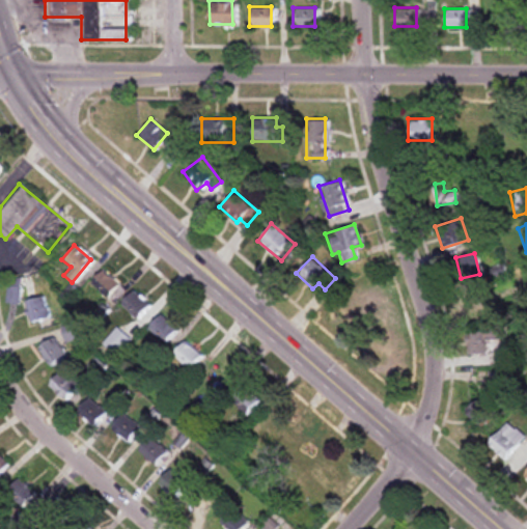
[(105,297),(118,283),(102,268),(89,282),(105,297)]
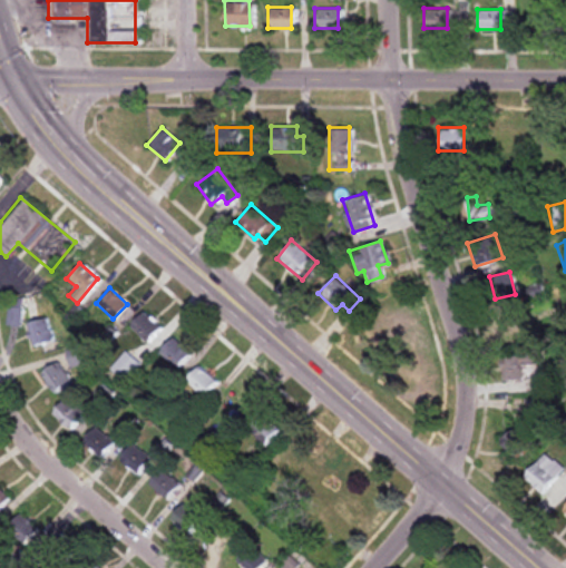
[(18,324),(18,299),(5,299),(5,324),(18,324)]
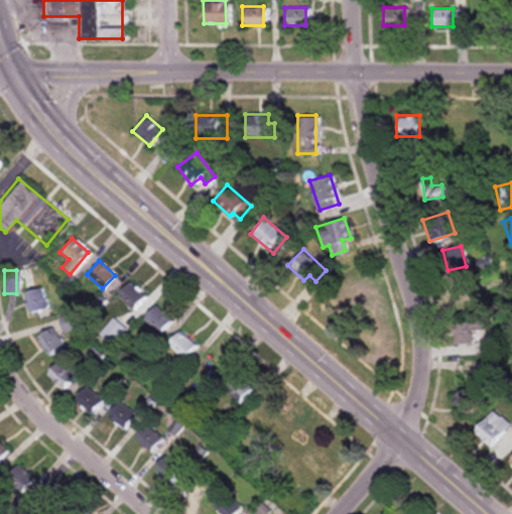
[(478,299),(471,278),(454,283),(460,305),(478,299)]
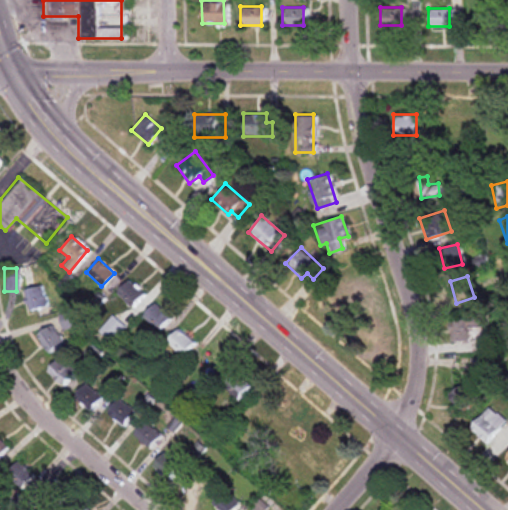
[(114,292),(129,307),(142,294),(127,279),(114,292)]
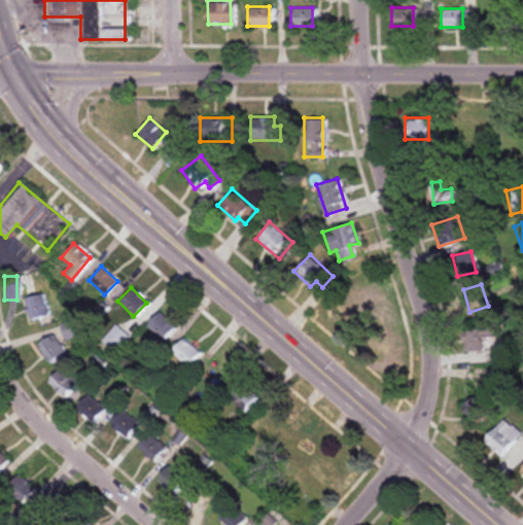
[(23,298),(27,318),(46,314),(41,293),(23,298)]
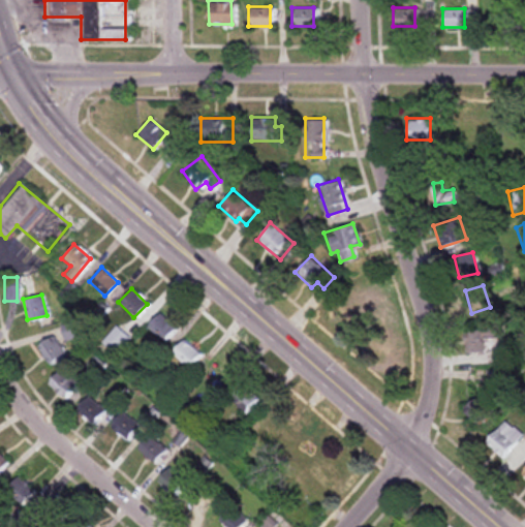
[(175,328),(158,312),(146,326),(161,341),(175,328)]
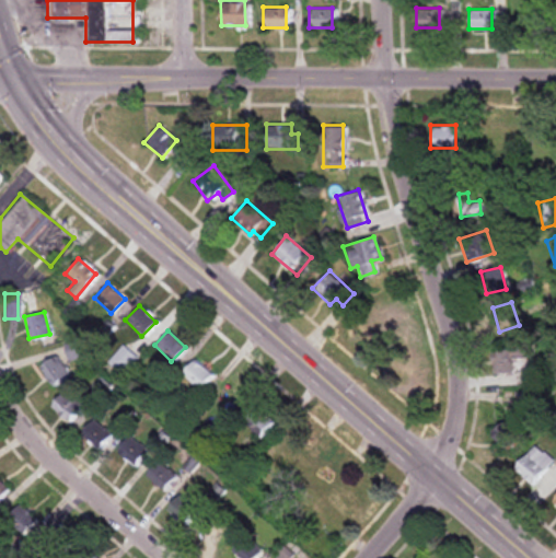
[(61,345),(66,359),(83,353),(78,339),(61,345)]
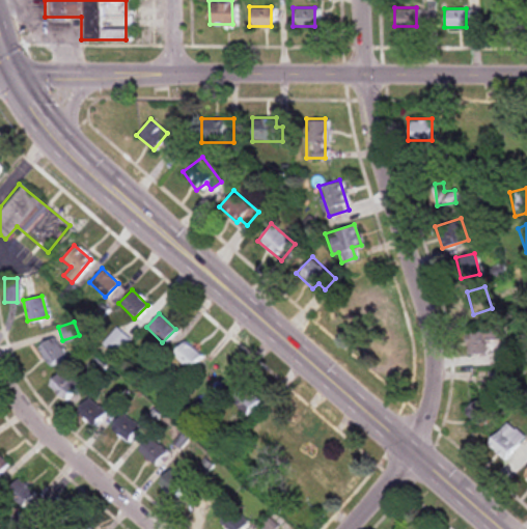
[(127,338),(114,327),(101,341),(112,353),(127,338)]
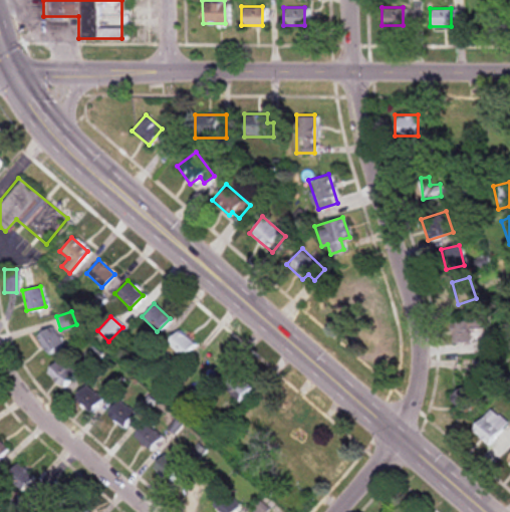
[(481,318),(450,318),(450,342),(470,342),(470,328),(481,328),(481,318)]
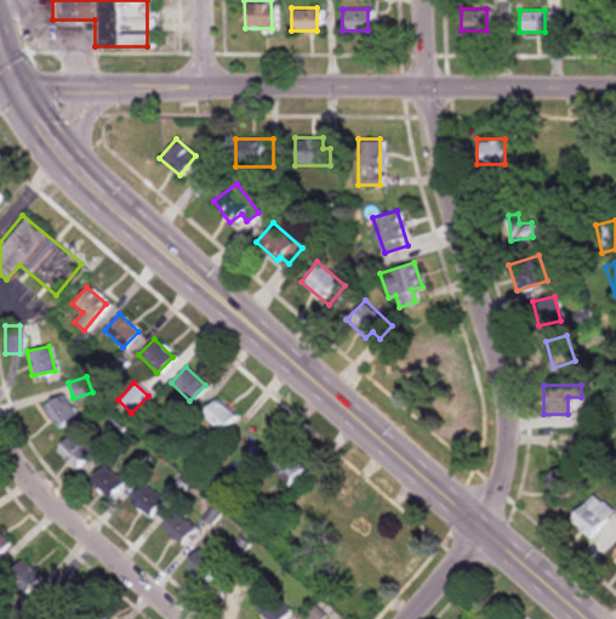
[(41,405),(56,427),(74,415),(60,393),(41,405)]
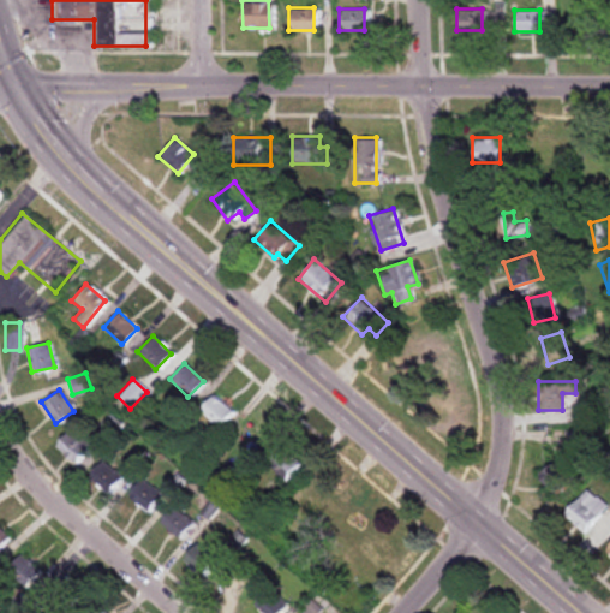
[(232,411),(211,394),(197,410),(217,428),(232,411)]
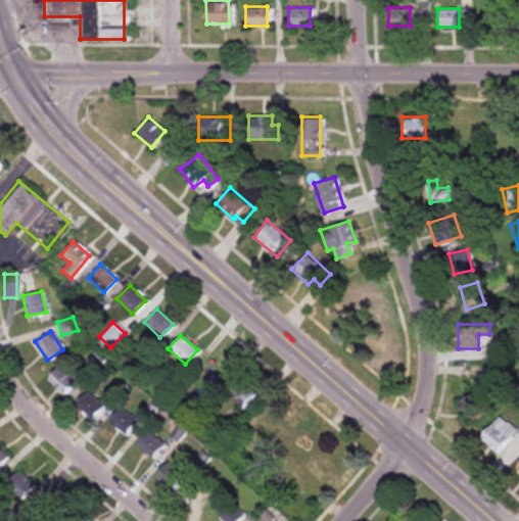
[(224,373),(207,358),(195,372),(211,386),(224,373)]
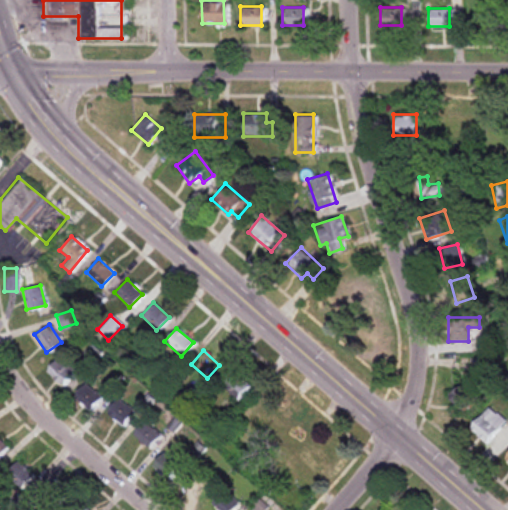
[(73,370),(54,356),(43,371),(61,385),(73,370)]
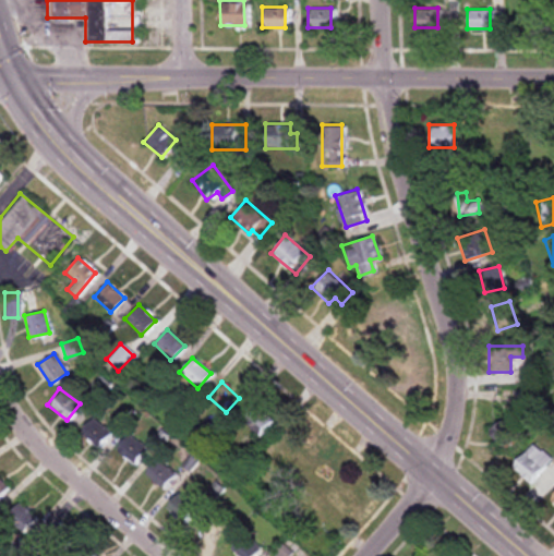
[(271,421),(255,403),(240,417),(255,434),(271,421)]
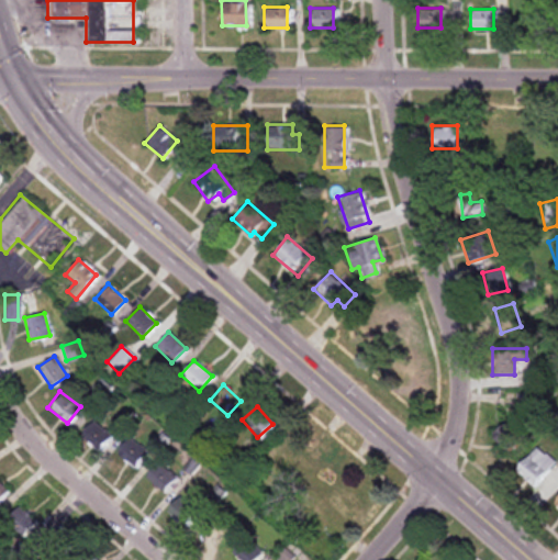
[(504,452),(527,439),(515,417),(492,430),(504,452)]
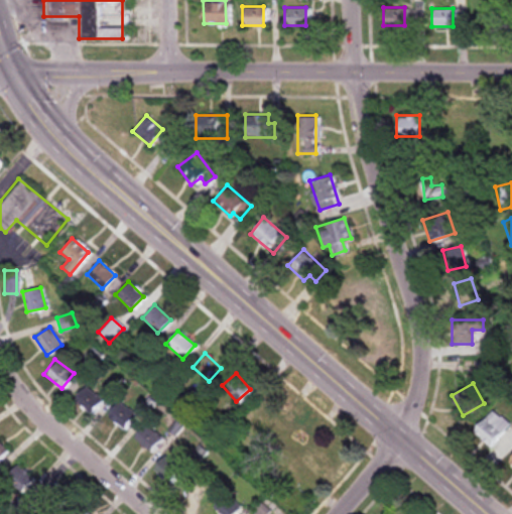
[(71,400),(87,415),(100,400),(84,386),(71,400)]
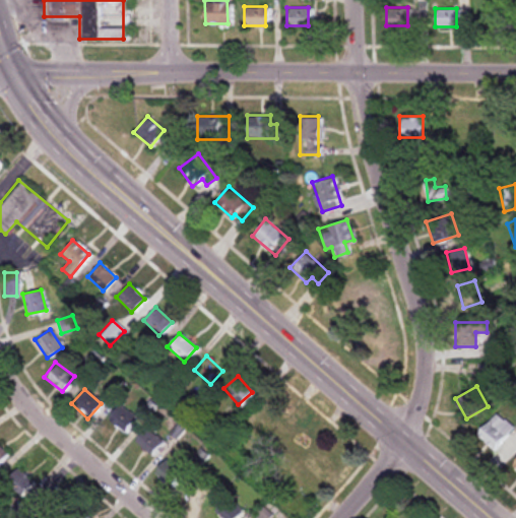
[(134,417),(117,403),(106,418),(122,432),(134,417)]
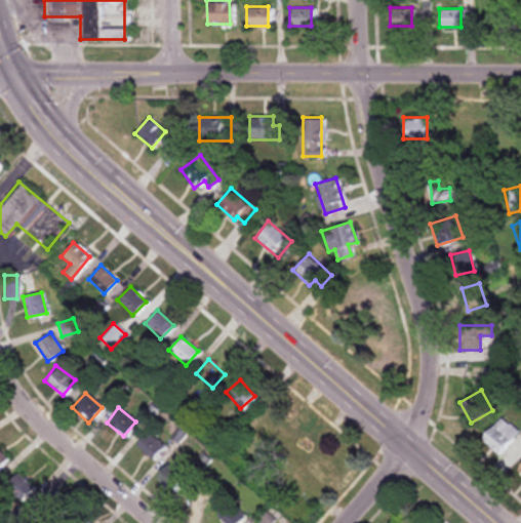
[(517,431),(502,416),(480,438),(495,453),(517,431)]
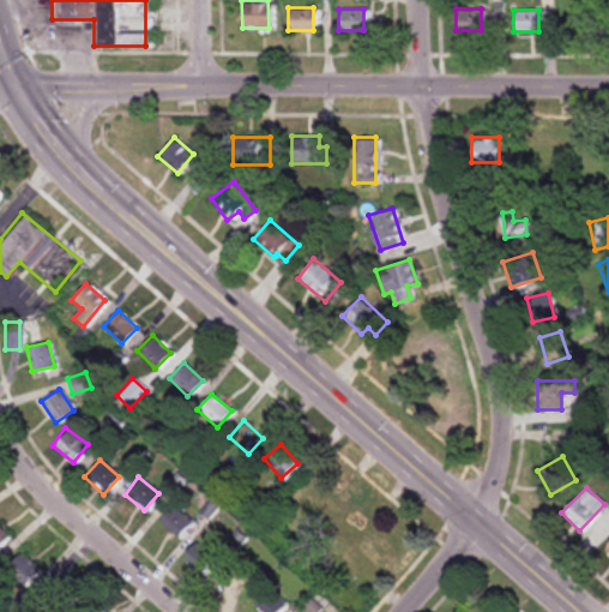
[(190,521),(170,505),(157,521),(175,537),(190,521)]
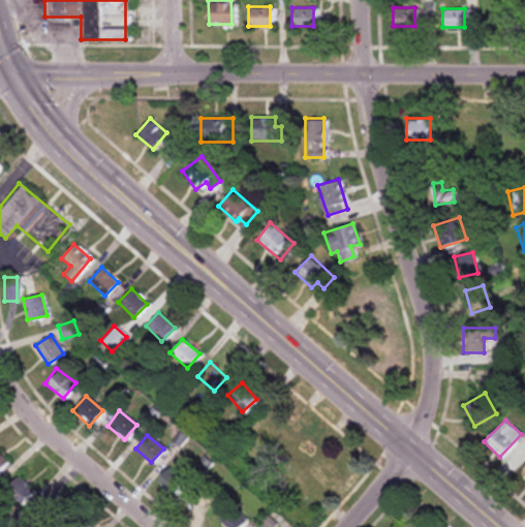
[(155,482),(172,495),(184,481),(166,467),(155,482)]
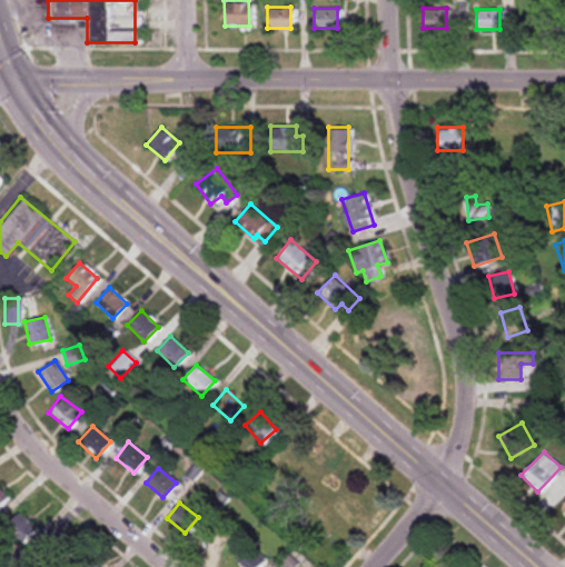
[(2,526),(19,543),(33,529),(17,513),(2,526)]
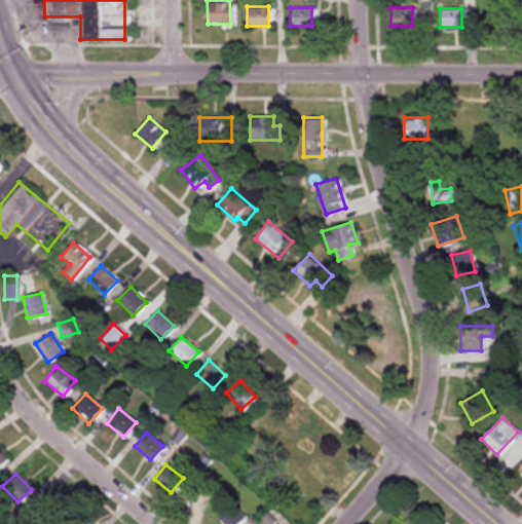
[(212,499),(195,485),(181,501),(197,516),(212,499)]
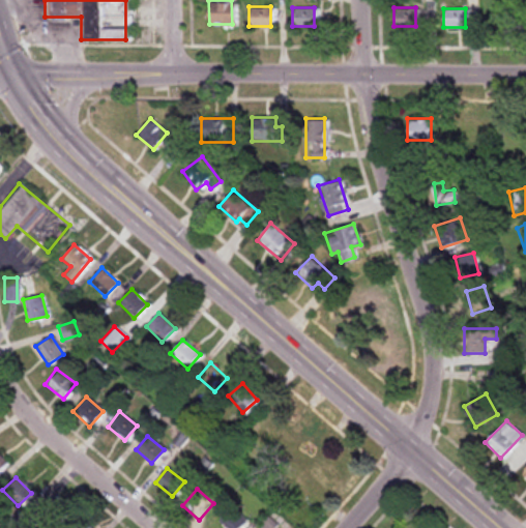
[(54,527),(68,509),(52,495),(37,512),(54,527)]
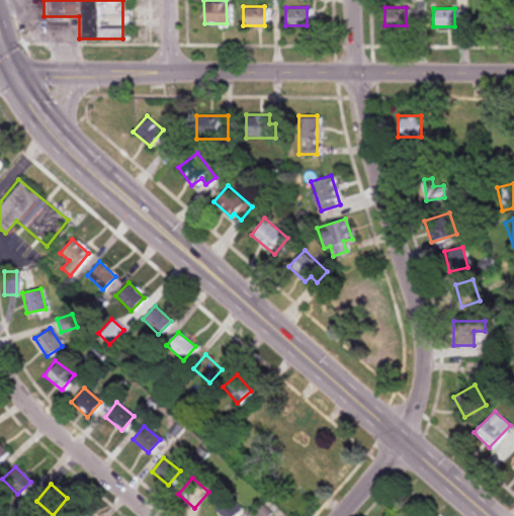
[(220,515),(234,515),(240,510),(225,496),(212,509),(220,515)]
